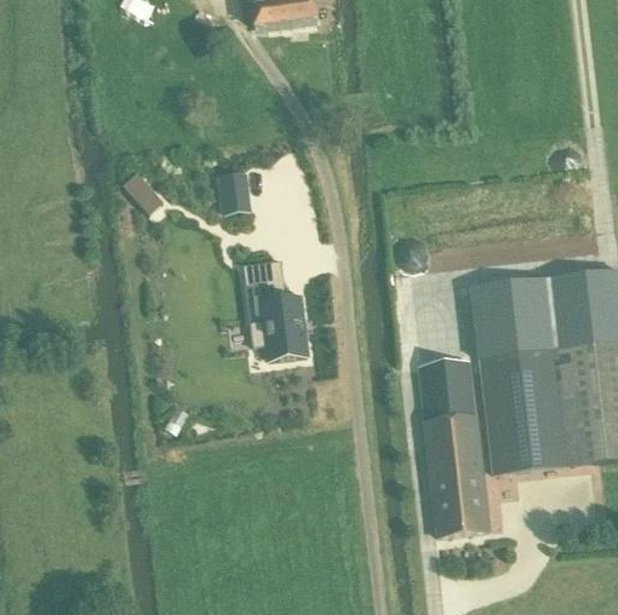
[(253,0),(255,6),(257,28),(320,19),(318,0),(253,0)]
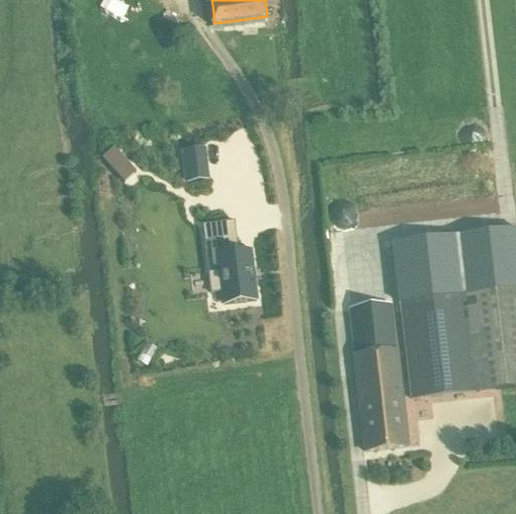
[(116,146),(104,156),(125,180),(138,170),(116,146)]
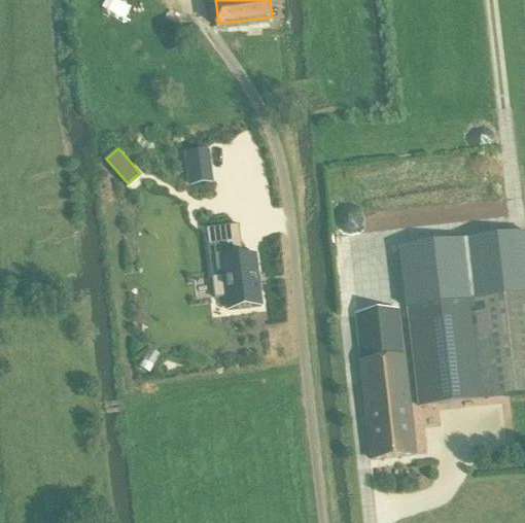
[(209,150),(189,152),(191,170),(194,182),(213,180),(211,168),(209,150)]
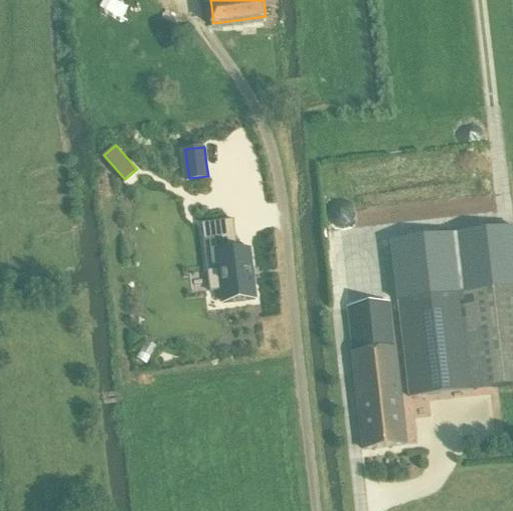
[(235,217),(203,221),(205,238),(223,236),(225,251),(219,252),(221,271),(209,272),(212,289),(223,288),(225,301),(234,300),(247,299),(247,298),(257,297),(250,248),(241,249),(241,248),(239,249),(235,217)]
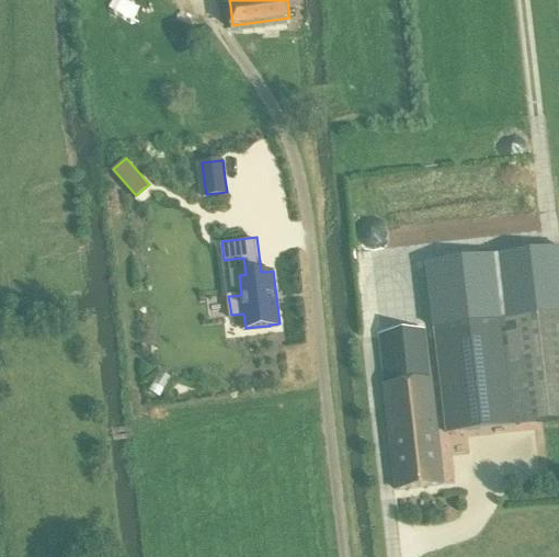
[(558,248),(429,263),(435,328),(447,429),(517,421),(517,423),(540,420),(558,417),(558,248)]
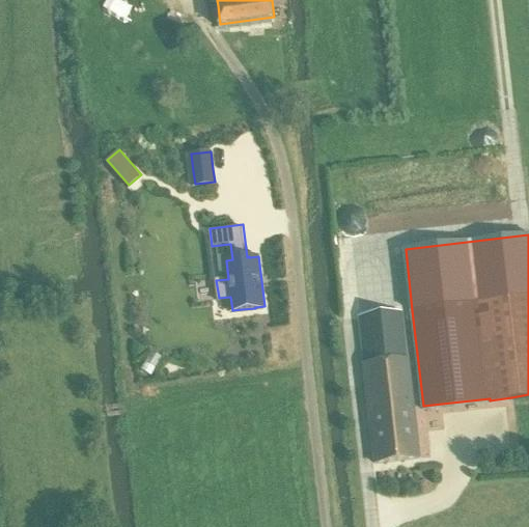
[(409,357),(404,310),(360,314),(365,361),(366,361),(378,461),(419,455),(416,428),(414,415),(408,357),(409,357)]
